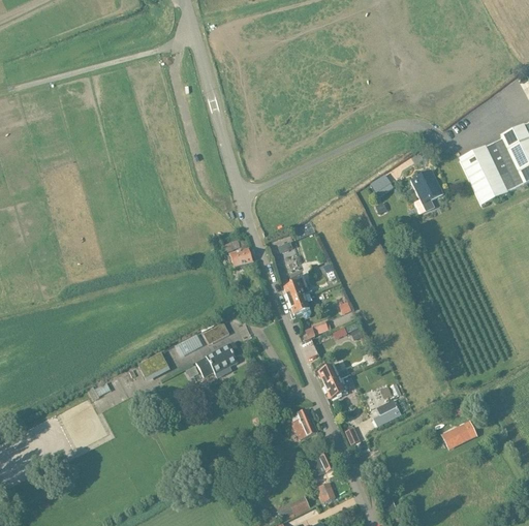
[(528,180),(528,121),(500,135),(502,138),(459,159),(480,204),(528,180)]
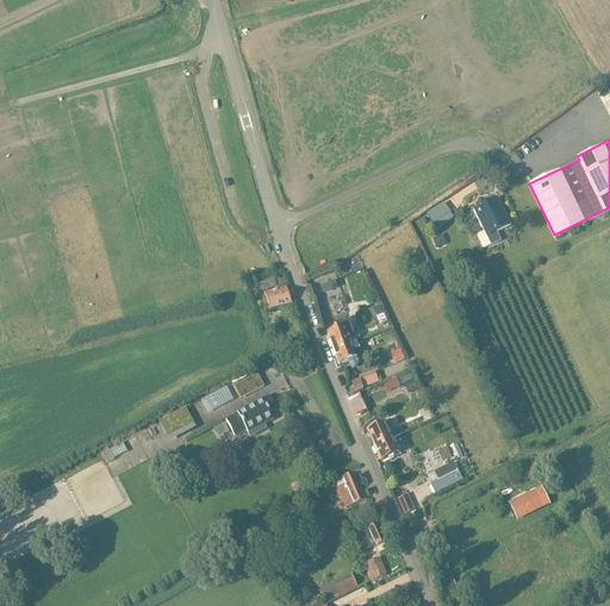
[(510,222),(497,194),(474,205),(485,227),(478,230),(484,244),(499,237),(496,229),(510,222)]
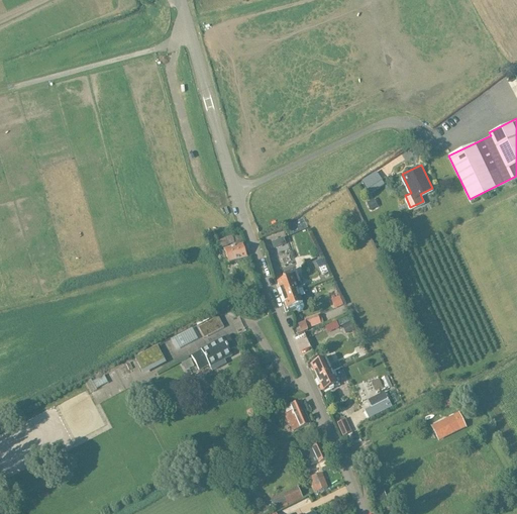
[(376,170),(360,180),(367,189),(370,192),(384,183),(382,179),(376,170)]
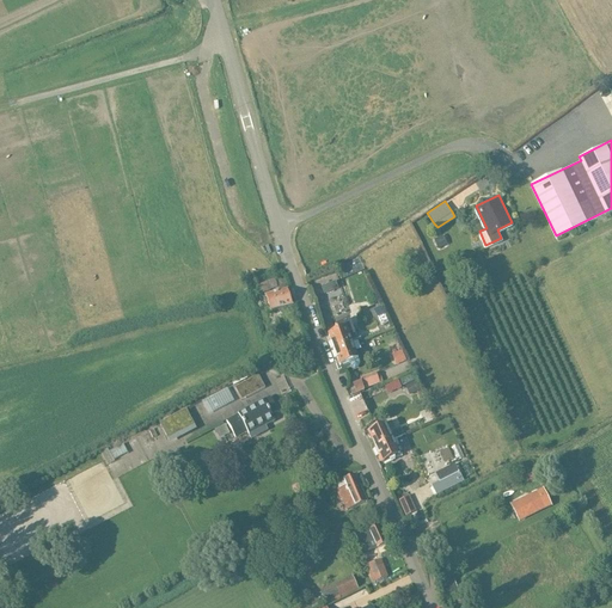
[(442,233),(434,237),(438,246),(447,243),(442,233)]
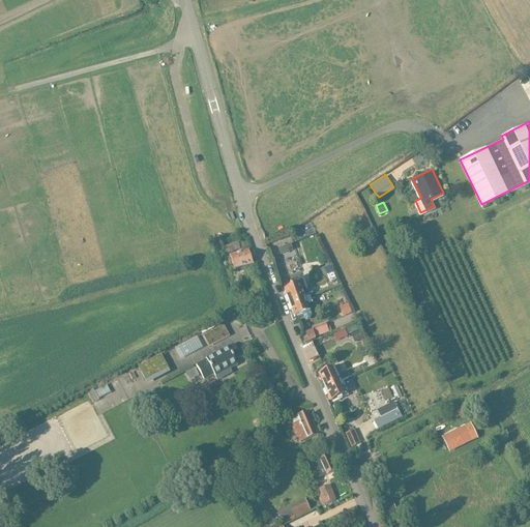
[(253,262),(248,250),(230,256),(234,268),(253,262)]
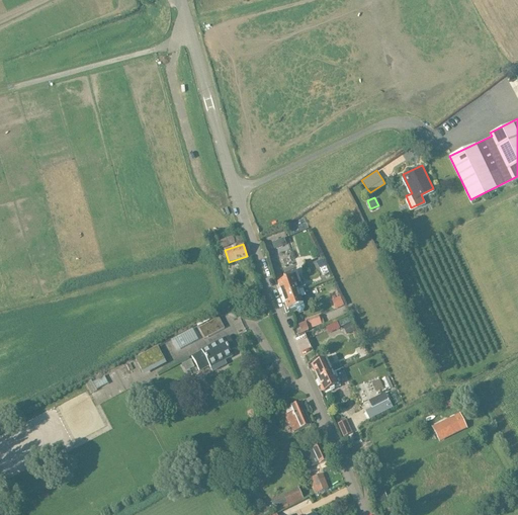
[(323,260),(318,262),(325,275),(330,272),(323,260)]
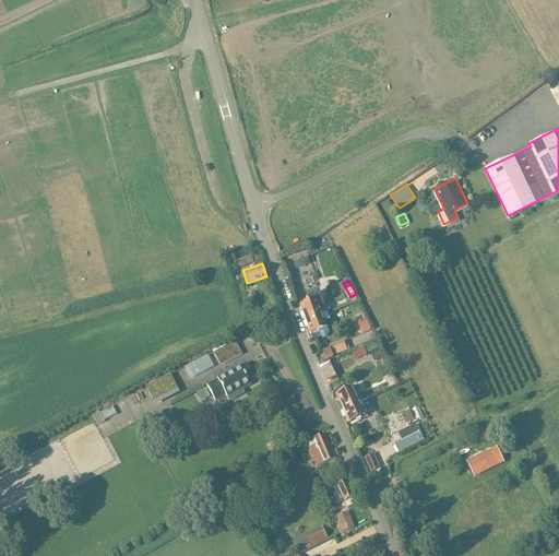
[(325,310),(318,291),(314,292),(309,294),(310,299),(299,304),(305,318),(321,311),(325,310)]
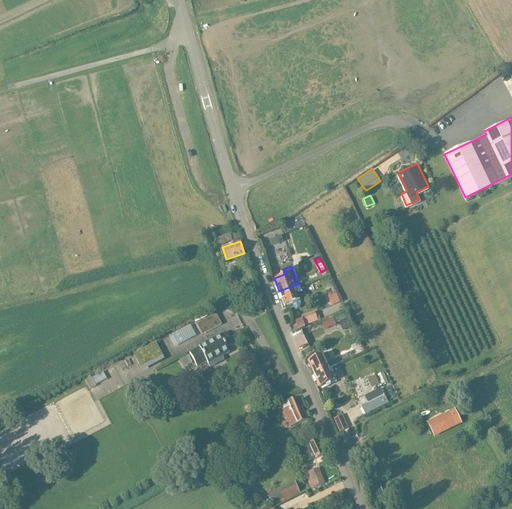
[(241,284),(234,287),(242,310),(250,307),(241,284)]
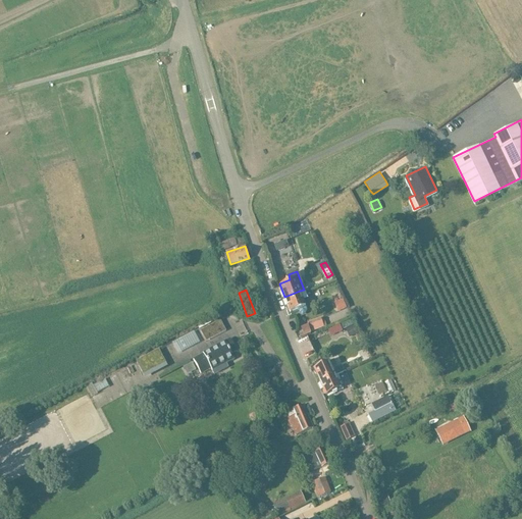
[(284,297),(290,310),(298,307),(300,312),(301,312),(302,313),(303,313),(304,313),(306,312),(306,311),(307,310),(307,309),(300,291),(284,297)]
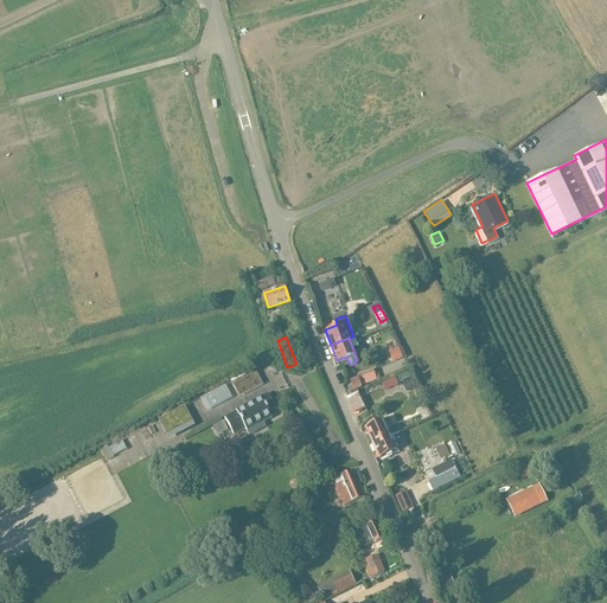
[(398,345),(389,350),(394,359),(403,355),(398,345)]
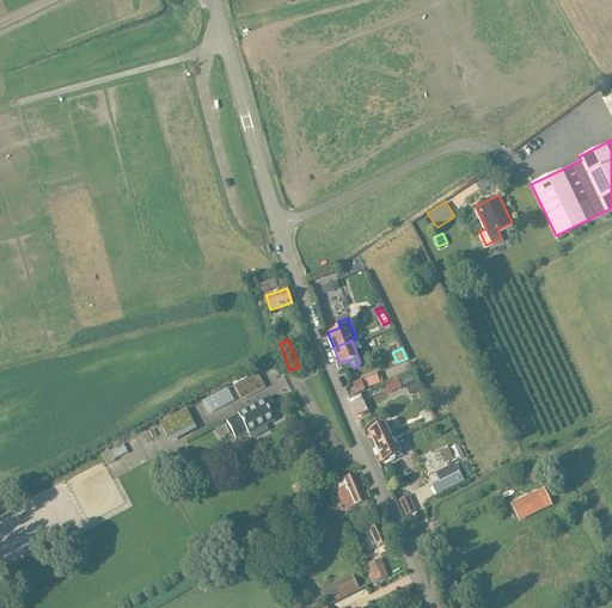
[(363,387),(383,380),(380,372),(353,381),(354,387),(350,390),(352,393),(363,388),(363,387)]
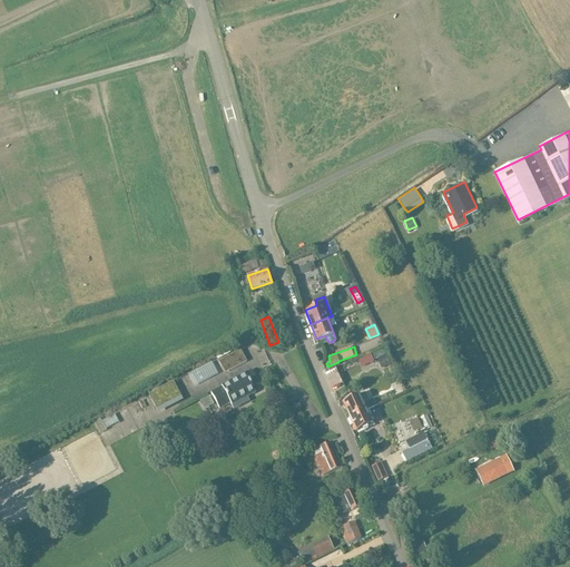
[(246,360),(241,348),(224,355),(231,368),(246,360)]
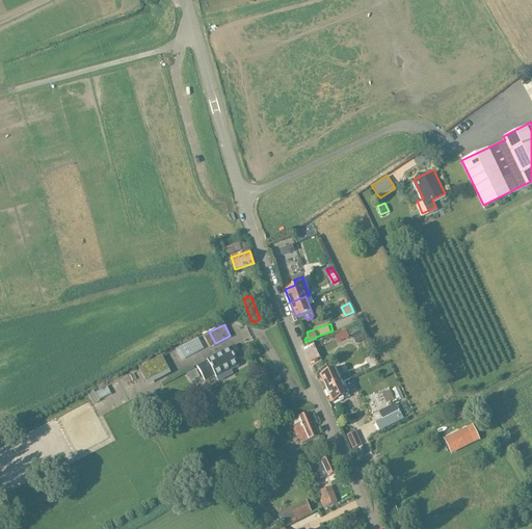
[(353,335),(356,342),(357,341),(365,338),(361,331),(353,335)]
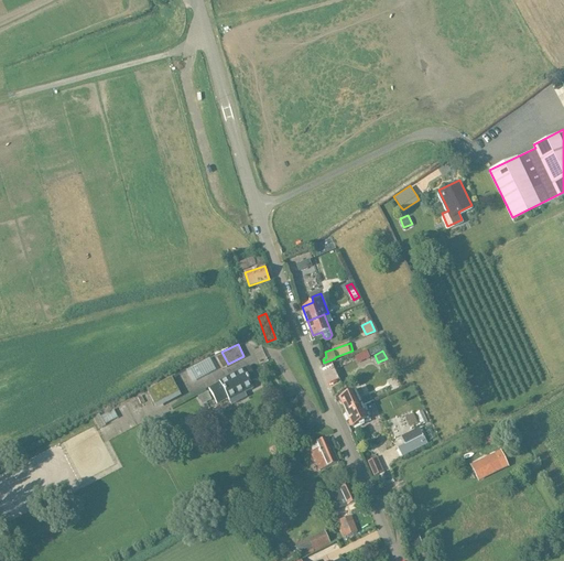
[(387,358),(379,362),(382,369),(390,366),(387,358)]
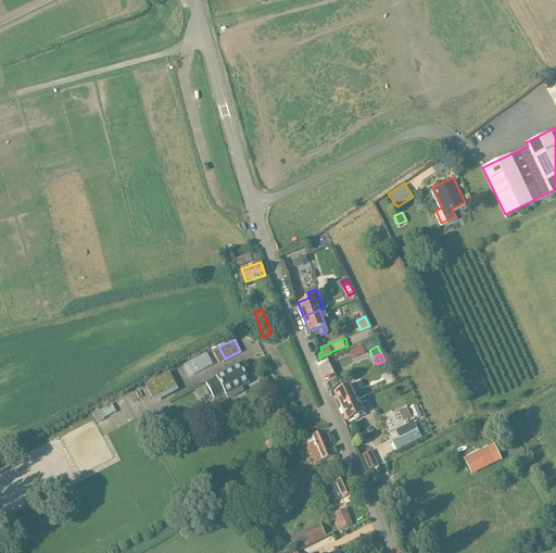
[(252,373),(244,359),(216,375),(216,376),(205,381),(214,397),(224,391),(226,393),(250,380),(247,375),(252,373)]
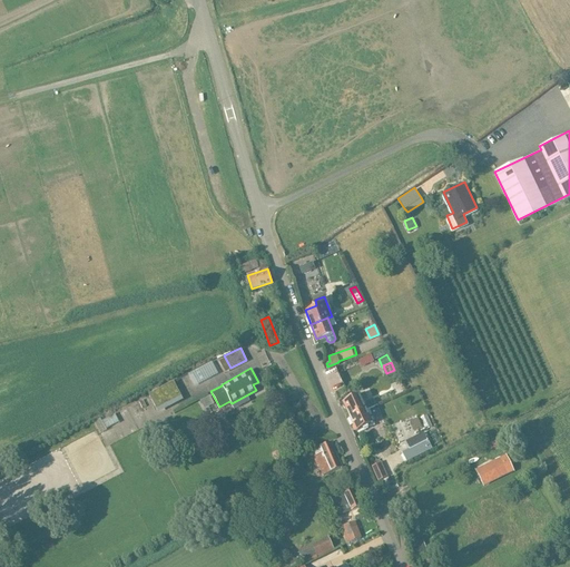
[(148,393),(158,411),(183,399),(173,380),(148,393)]
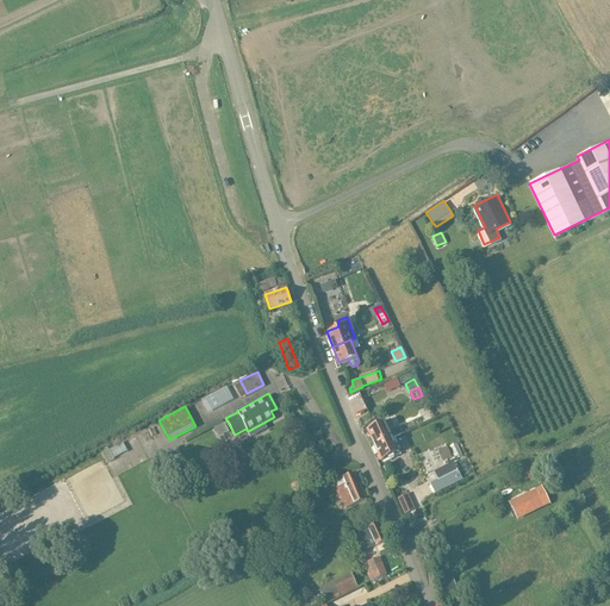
[(391,437),(384,420),(366,429),(373,445),(391,437)]
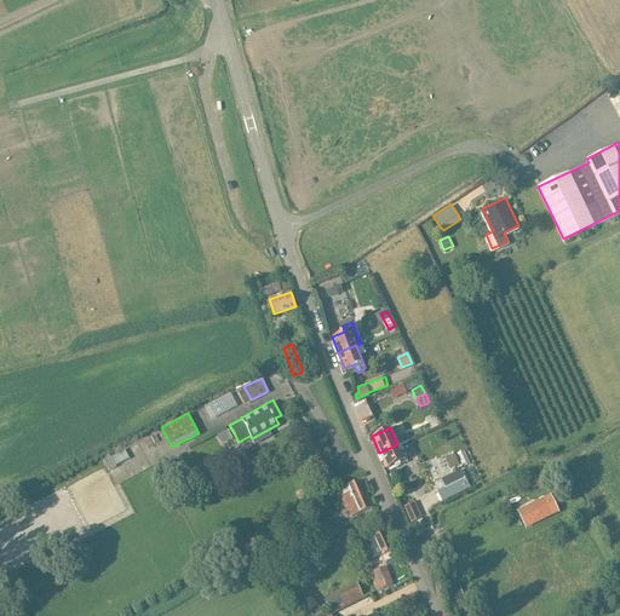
[(405,461),(397,444),(379,453),(386,470),(405,461)]
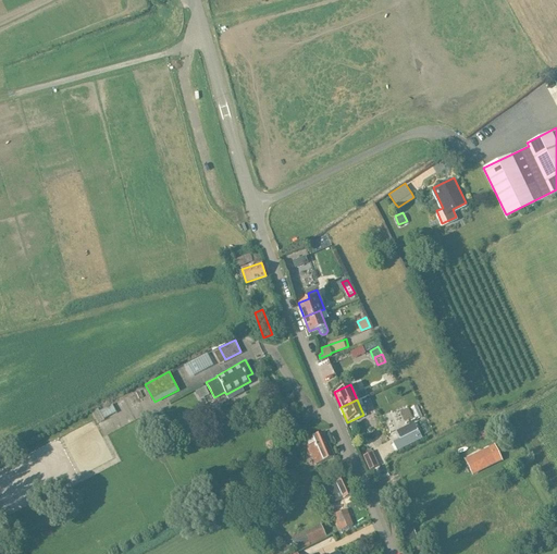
[(401,410),(406,420),(412,416),(408,407),(401,410)]
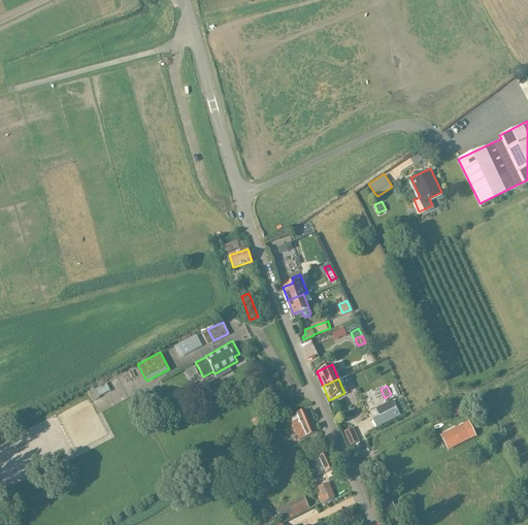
[(377,414),(371,417),(375,425),(384,421),(399,413),(395,405),(392,398),(376,406),(374,407),(377,414)]
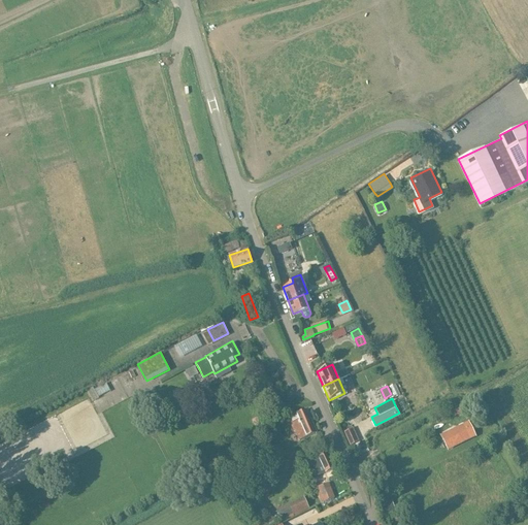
[(317,431),(306,408),(290,416),(293,424),(291,425),(294,430),(295,429),(299,438),(317,431)]
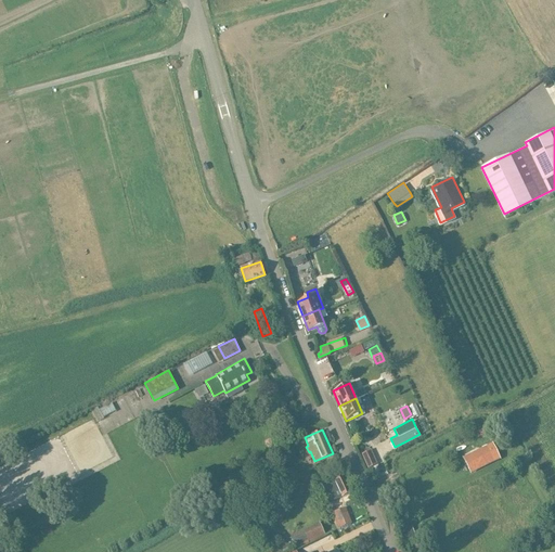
[(470,466),(493,453),(489,446),(466,459),(470,466)]
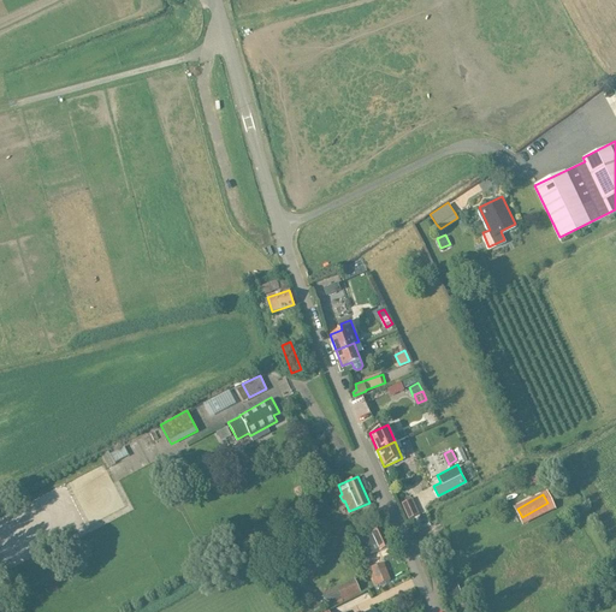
[(407,517),(419,512),(412,497),(400,501),(407,517)]
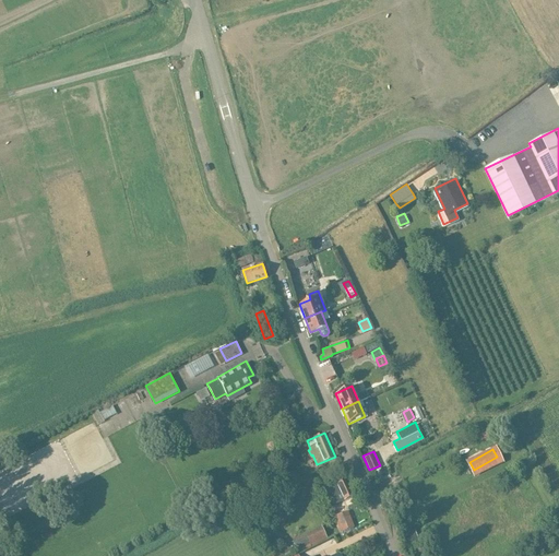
[(354,495),(346,477),(330,485),(334,495),(332,496),(334,500),(336,499),(337,503),(354,495)]
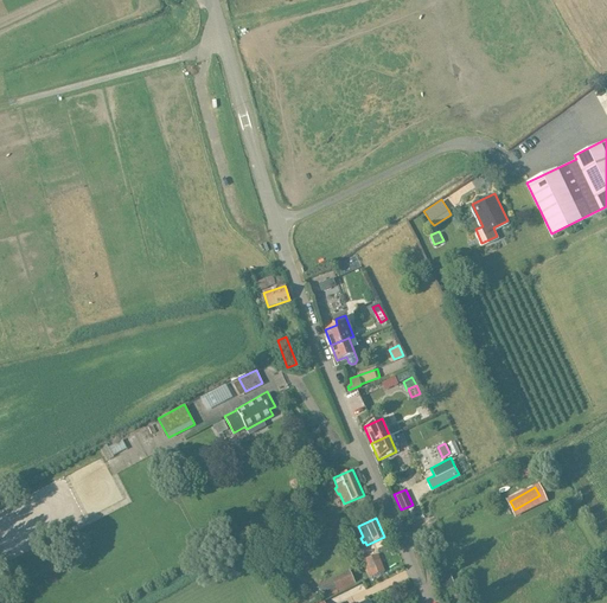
[(370,545),(364,547),(368,556),(374,553),(370,545)]
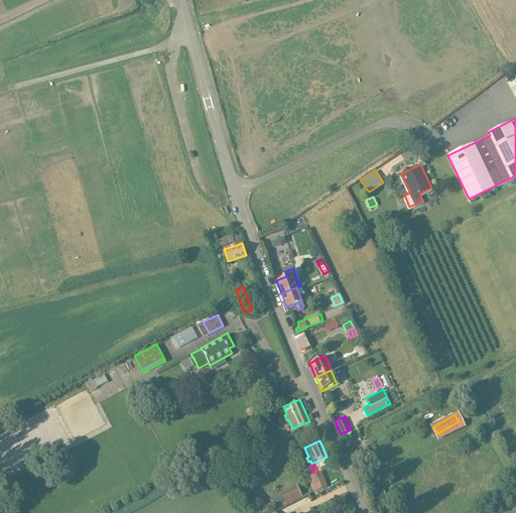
[(312,473),(307,475),(308,477),(313,490),(327,485),(320,470),(317,471),(312,473)]
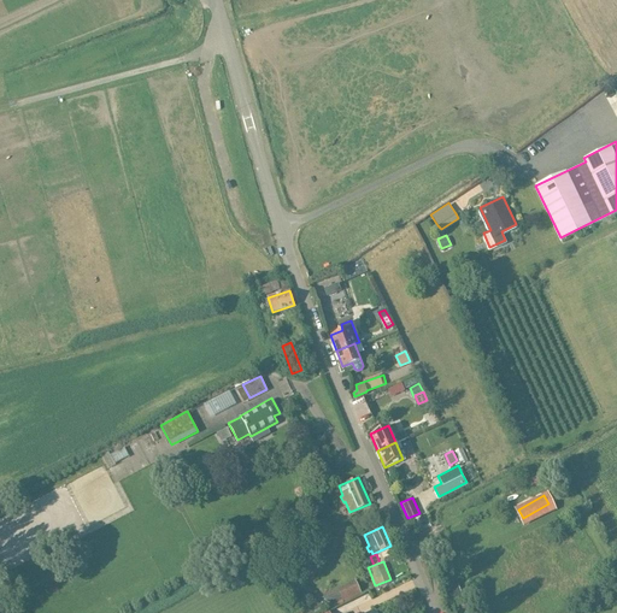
[(463,596),(454,575),(447,578),(451,589),(445,591),(448,600),(454,597),(454,599),(463,596)]
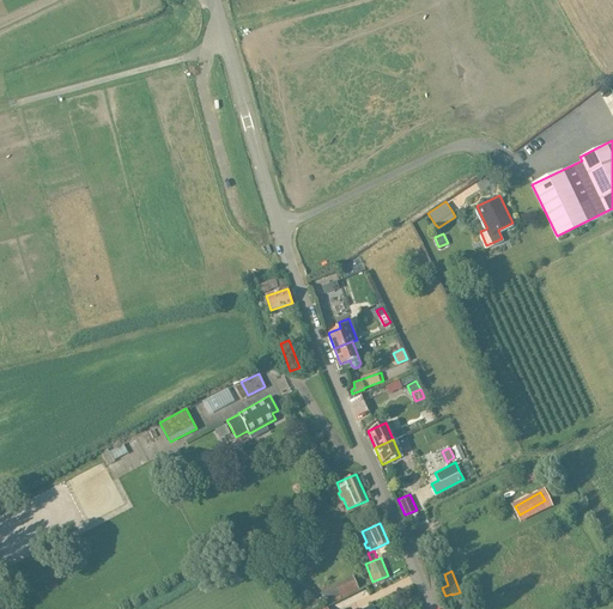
[(321,589),(328,602),(360,586),(353,573),(321,589)]
